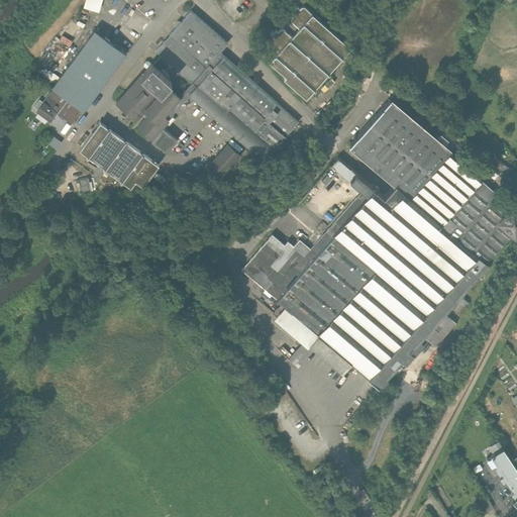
[(84,0),(83,7),(99,10),(101,0),(84,0)]
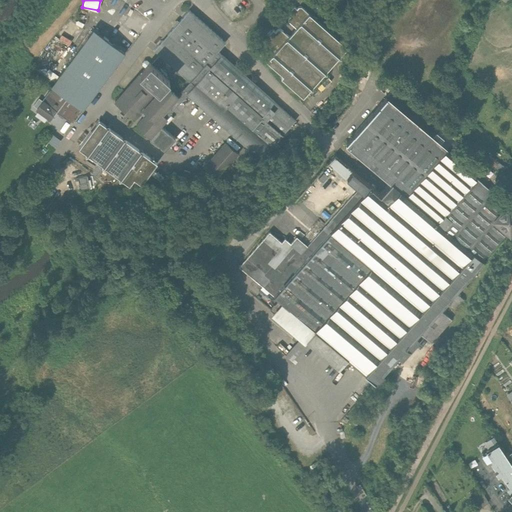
[(347,48),(302,8),(298,9),(296,11),(294,9),(288,16),(290,18),(288,20),(288,23),(295,29),(289,37),(281,30),(278,30),(275,33),(274,32),(272,32),(269,35),(269,37),(266,41),(264,41),(261,44),(261,46),(264,49),(261,52),(269,59),(267,61),(283,75),(281,78),(303,97),(309,90),(313,90),(313,86),(323,74),(327,74),(327,70),(337,59),(341,58),(341,55),(347,48)]
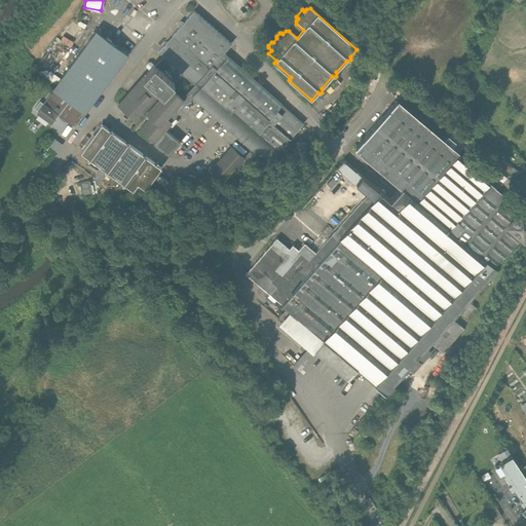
[(176,33),(213,65),(222,53),(231,44),(194,12),(176,33)]
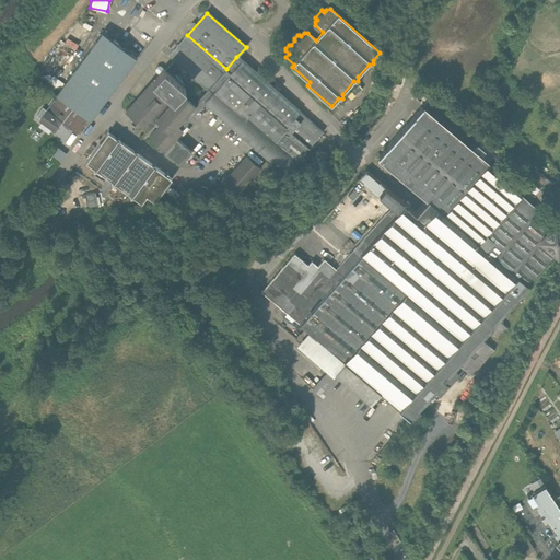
[(137,58),(103,32),(56,94),(57,95),(58,95),(89,118),(90,120),(137,58)]
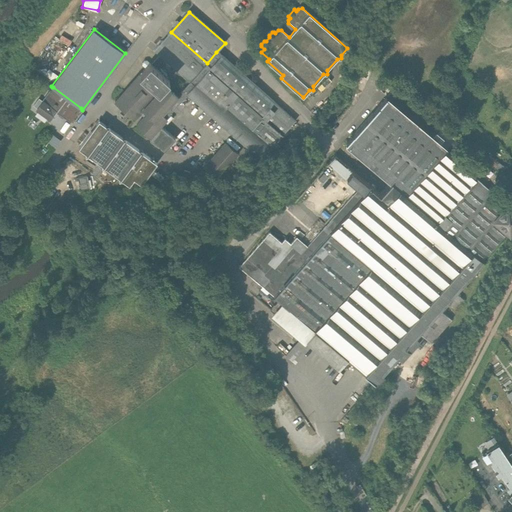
[(207,63),(171,32),(154,52),(189,83),(207,63)]
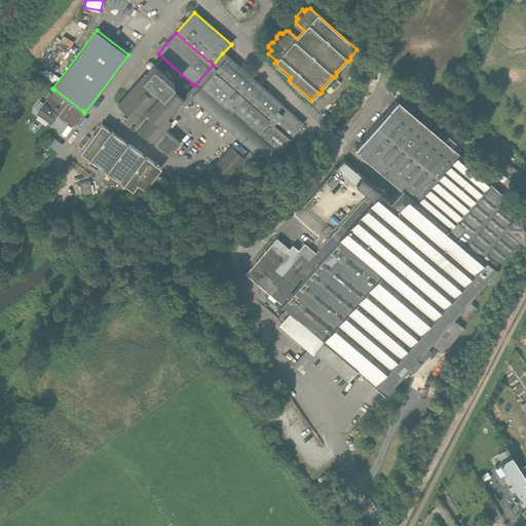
[(301,124),(222,53),(213,65),(194,85),(232,119),(270,153),(273,155),(301,124)]
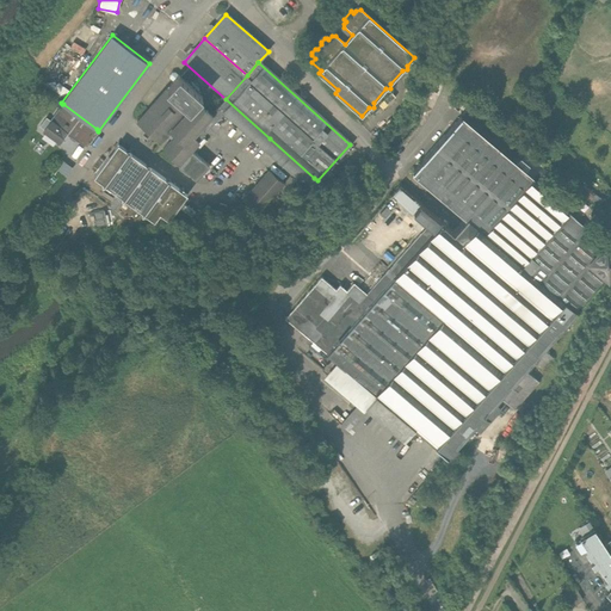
[(178,75),(164,92),(189,113),(197,103),(203,96),(178,75)]
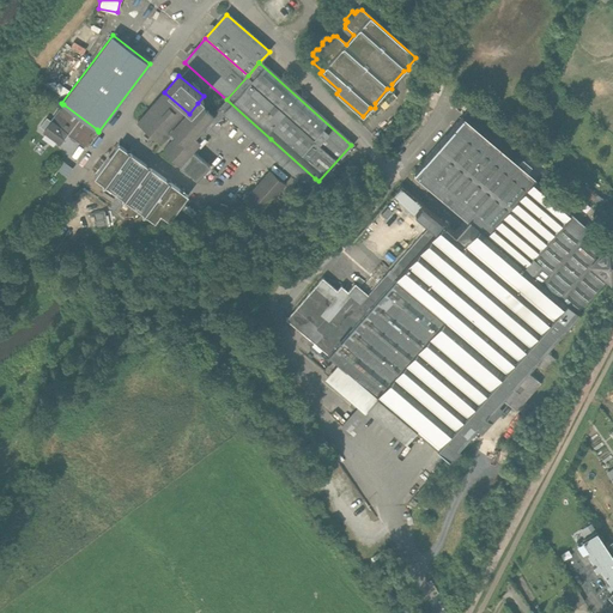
[(164,92),(138,123),(163,144),(173,133),(189,114),(164,92)]
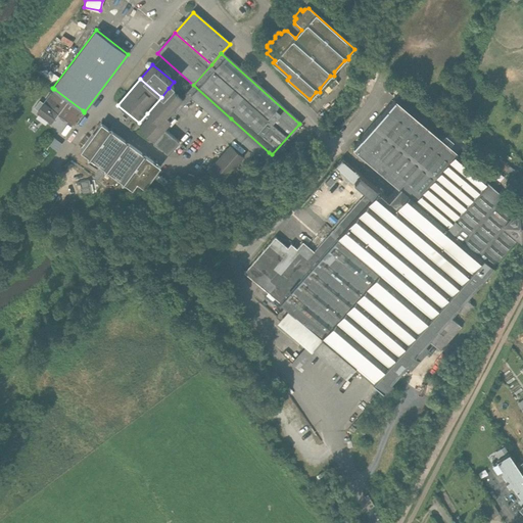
[(231,119),(193,85),(186,93),(190,97),(224,127),(231,119)]
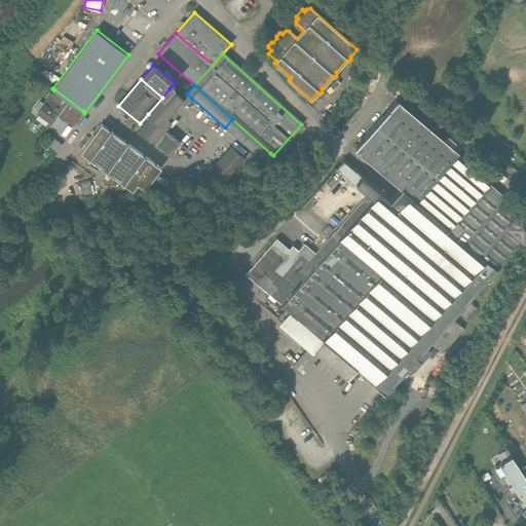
[(162,98),(148,114),(152,118),(142,130),(156,143),(172,123),(170,123),(186,103),(182,99),(170,88),(162,98)]
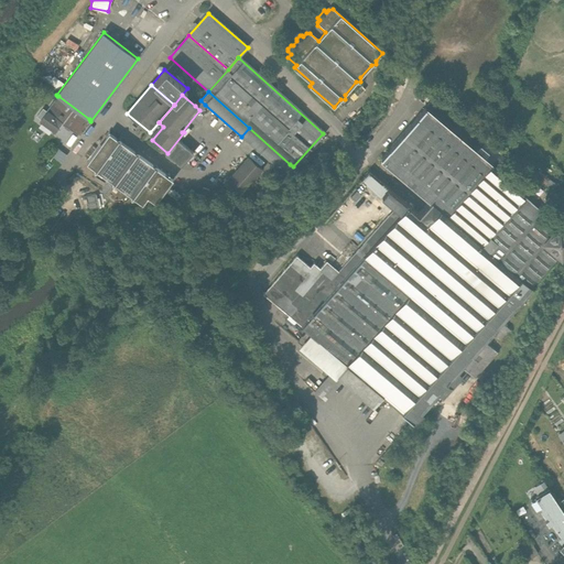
[(89,119),(58,96),(57,96),(41,120),(56,131),(62,122),(77,134),(89,119)]
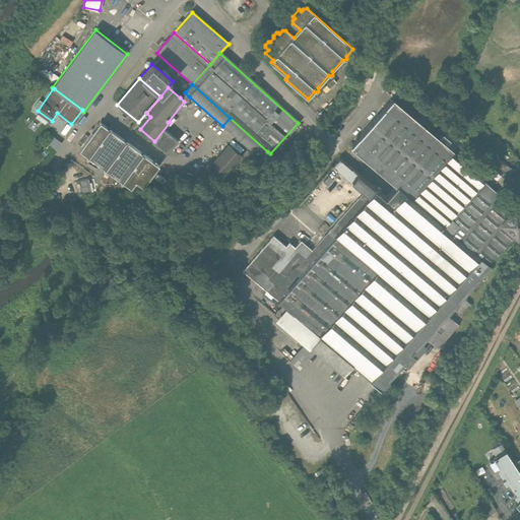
[(189,96),(185,92),(180,98),(184,102),(189,96)]
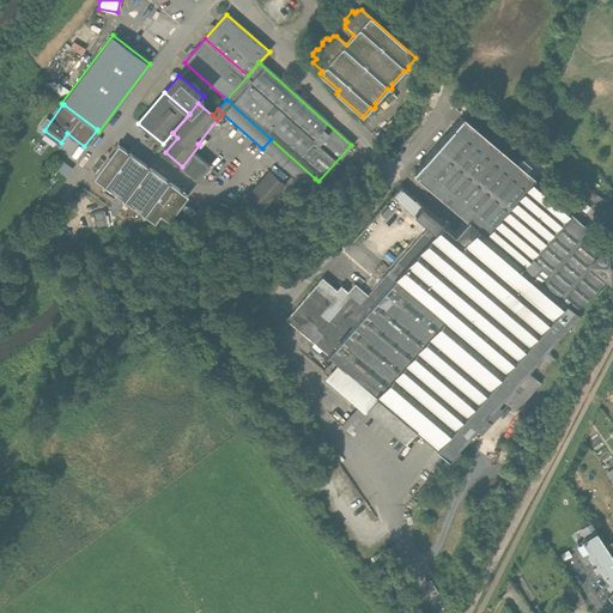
[(535,181),(463,116),(414,173),(449,201),(469,218),(455,234),(436,218),(423,206),(416,214),(429,226),(388,272),(395,279),(374,303),(362,291),(359,292),(357,291),(349,291),(341,285),(337,290),(322,277),(285,319),(377,399),(368,411),(406,445),(417,434),(449,462),(580,315),(610,280),(590,263),(607,244),(535,181)]
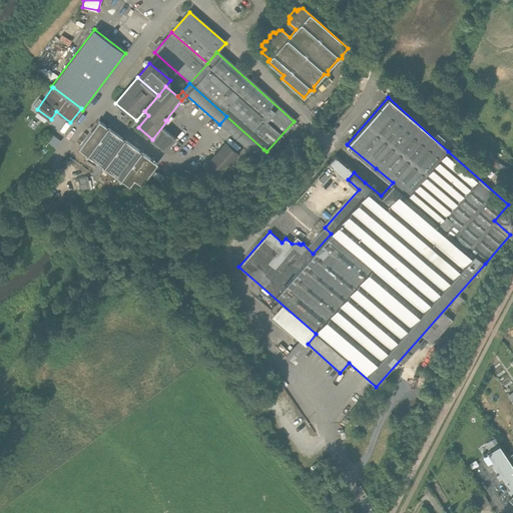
[(264,149),(226,116),(219,124),(255,157),(264,149)]
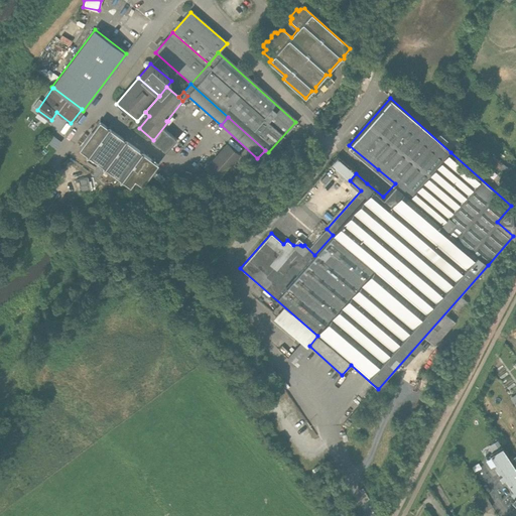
[(123,139),(111,130),(110,126),(107,127),(100,122),(80,149),(86,154),(87,158),(90,157),(103,167),(103,170),(107,170),(119,179),(120,182),(123,182),(130,187),(135,180),(142,186),(158,164),(155,162),(155,159),(151,159),(144,154),(143,151),(140,151),(127,142),(127,138),(123,139)]
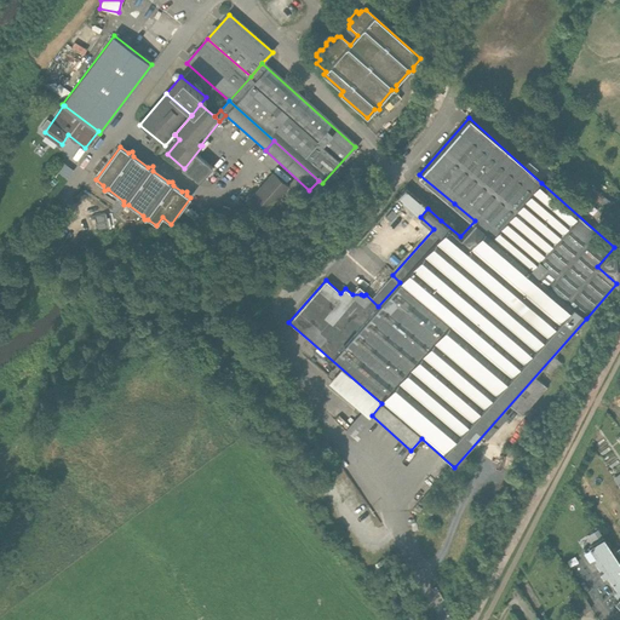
[(288,188),(271,173),(248,201),(265,216),(288,188)]
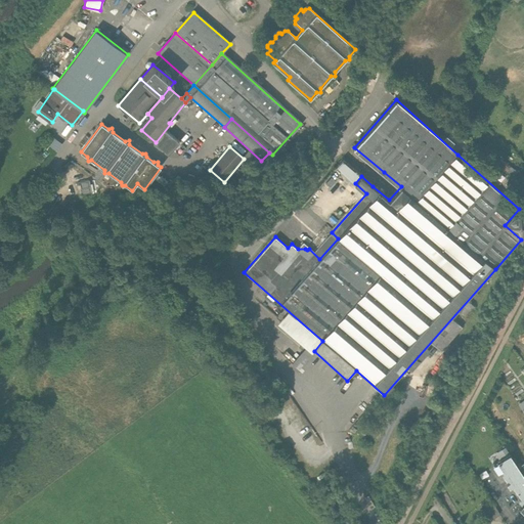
[(79,181),(80,192),(90,191),(89,180),(79,181)]
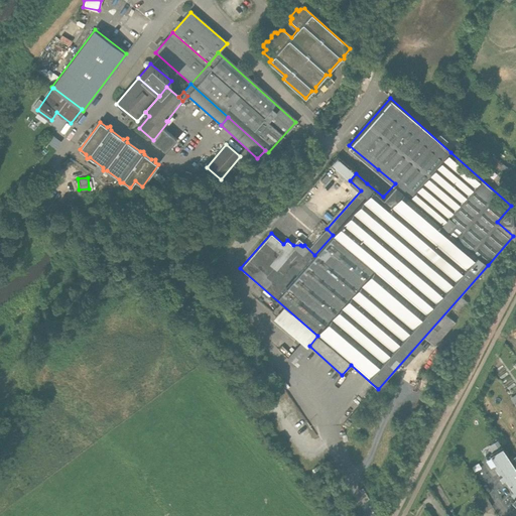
[(515,469),(510,460),(502,447),(490,456),(515,495),(515,494),(515,469)]
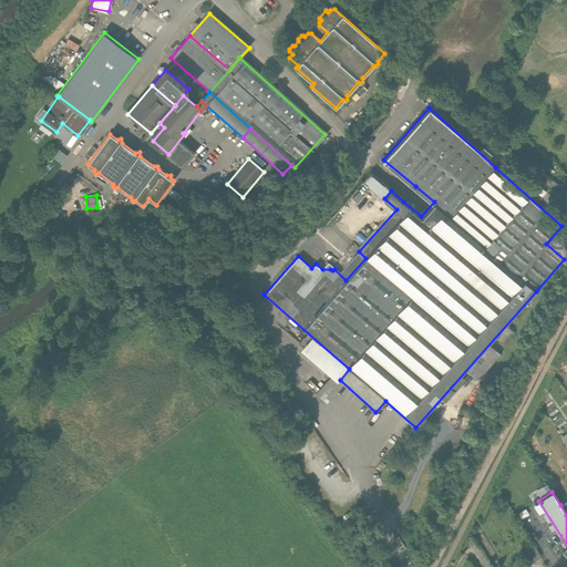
[(535,547),(523,556),(524,558),(528,566),(540,557),(535,547)]
